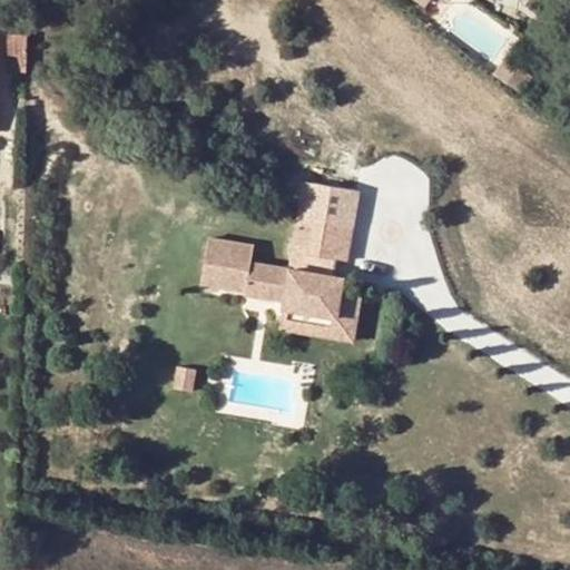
[(28,71),(28,55),(28,38),(11,37),(12,71),(28,71)]
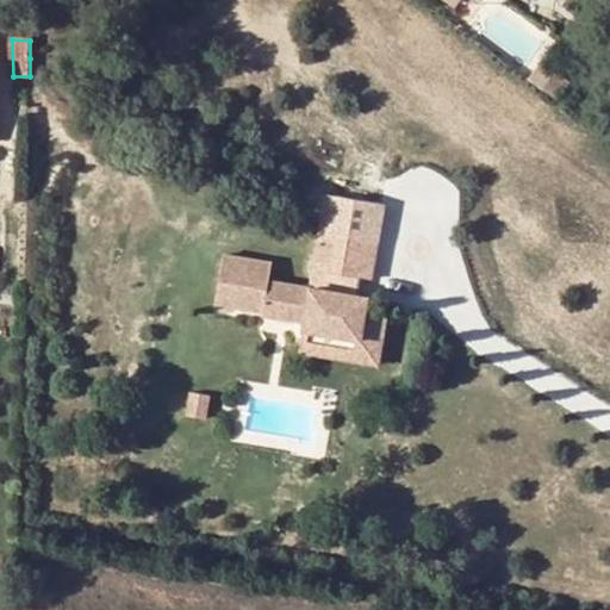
[(374,279),(387,204),(327,193),(313,268),(337,273),(374,279)]
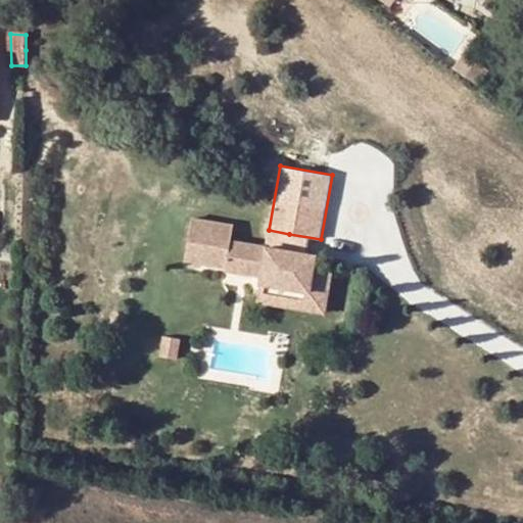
[(226,271),(262,277),(260,282),(310,290),(314,267),(317,251),(287,247),(267,243),(228,237),(231,218),(192,211),(185,263),(199,265),(199,263),(226,267),(226,271)]
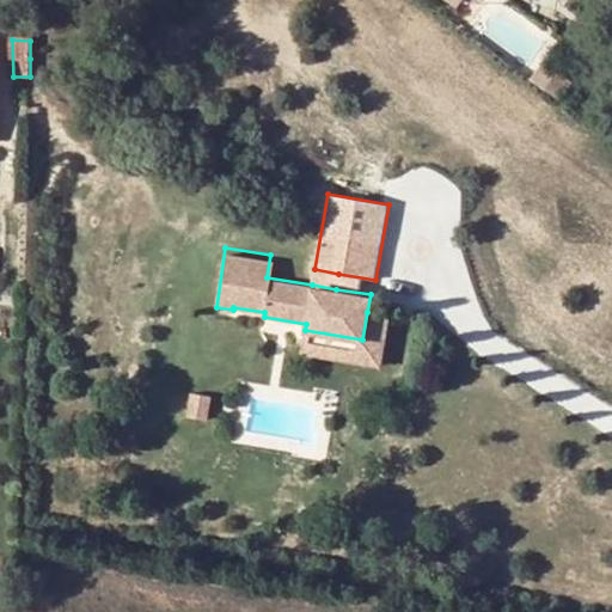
[(338,274),(314,269),(312,285),(336,289),(338,274)]
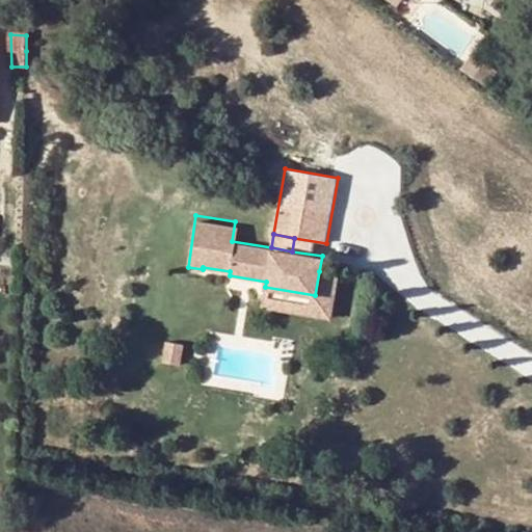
[(315,295),(265,287),(262,308),(331,318),(338,274),(319,271),(315,295)]
